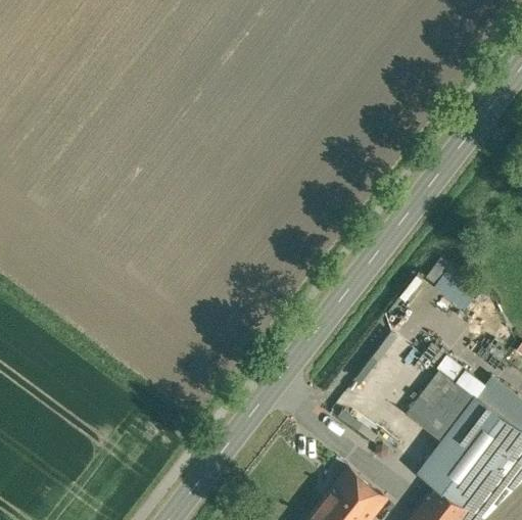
[(423,279),(465,309),(482,285),(440,255),(423,279)]
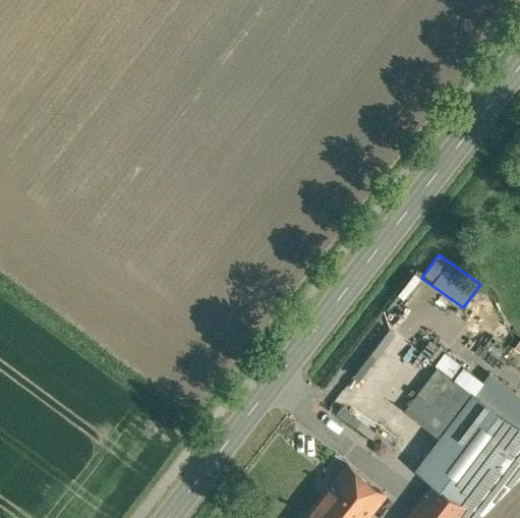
[(382,320),(401,332),(403,329),(398,325),(425,280),(412,272),(382,320)]
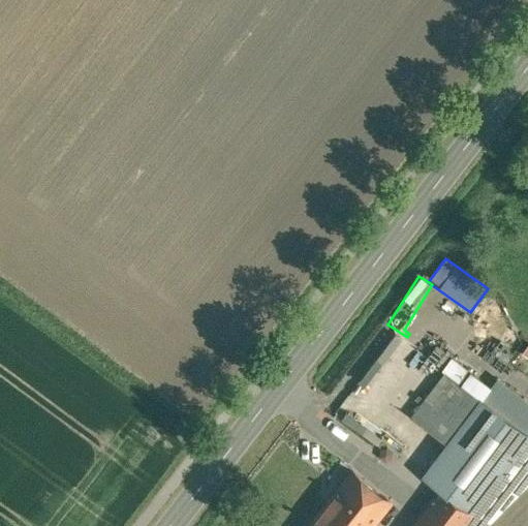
[(480,402),(443,374),(409,419),(446,446),(480,402)]
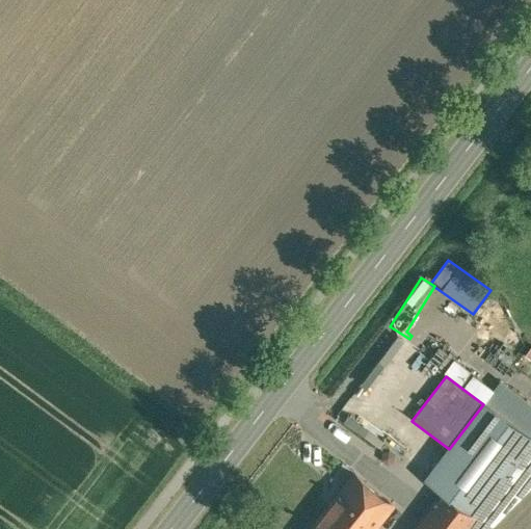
[(443,494),(417,528),(489,528),(530,487),(530,441),(483,404),(449,449),(425,480),(443,494)]
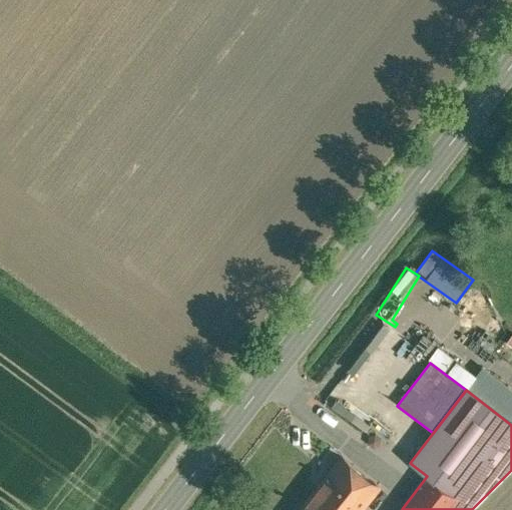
[(341,460),(300,509),(361,509),(378,489),(341,460)]
